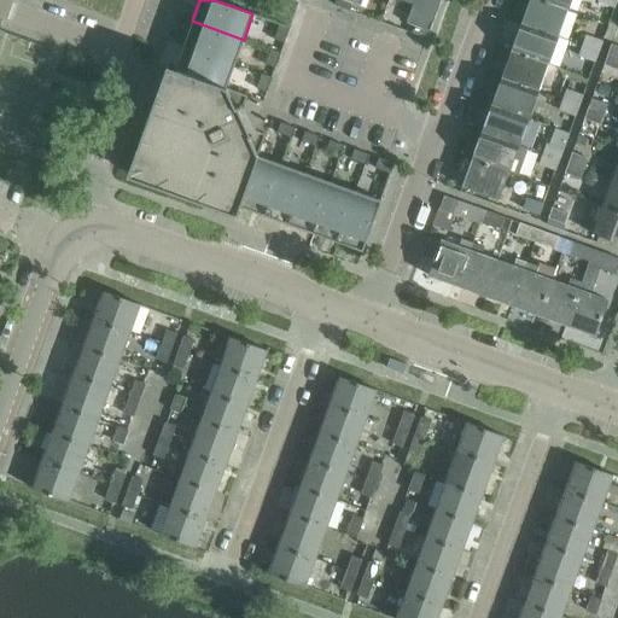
[(361,0),(336,0),(334,5),(349,11),(353,4),(360,6),(361,0)]
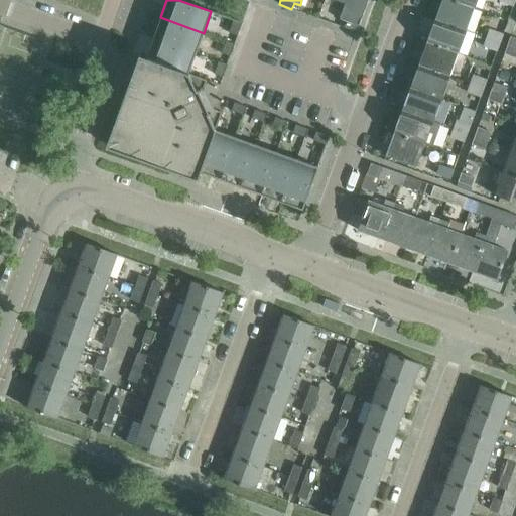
[(334,0),(345,4),(340,19),(346,21),(344,27),(357,32),(368,0),(334,0)]
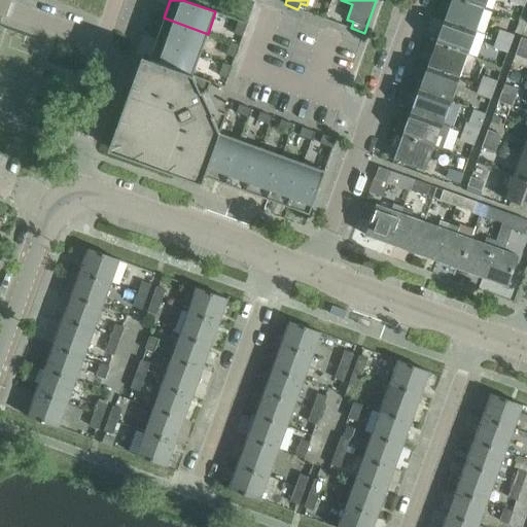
[(462,0),(451,0),(445,20),(476,31),(484,7),(462,0)]
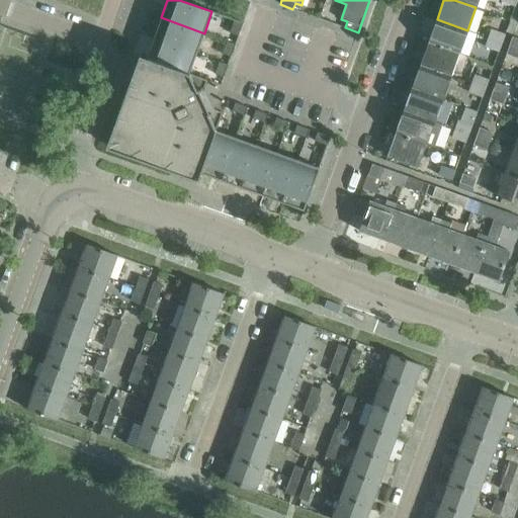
[(161,17),(154,38),(196,54),(204,33),(161,17)]
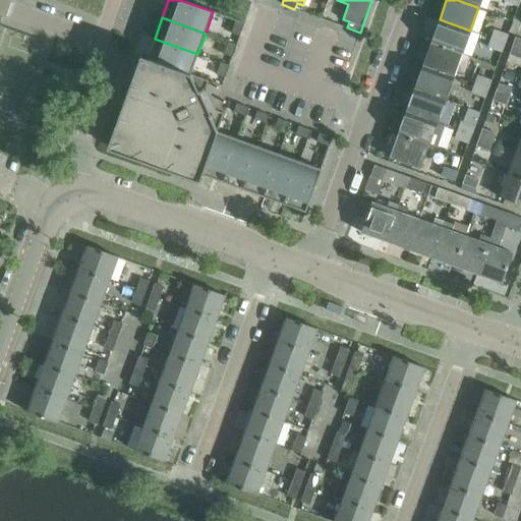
[(440,19),(430,43),(462,54),(470,31),(440,19)]
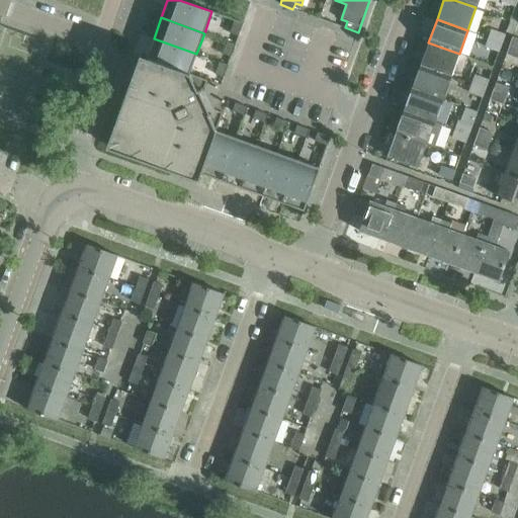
[(230,32),(238,35),(242,23),(234,20),(230,32)]
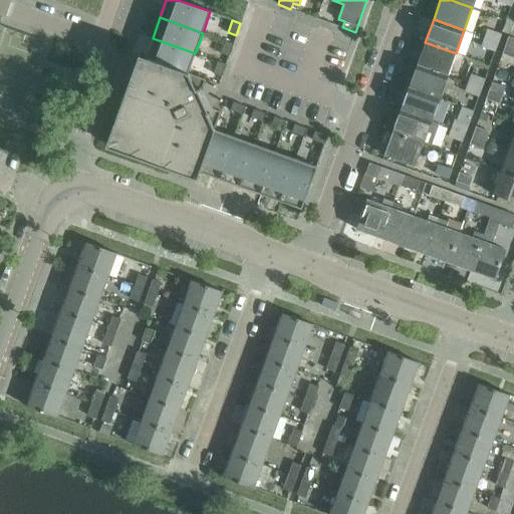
[(488,29),(485,38),(498,43),(501,34),(488,29)]
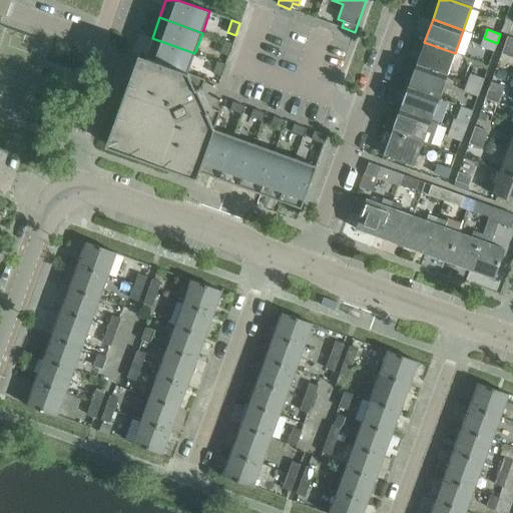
[(512,38),(507,37),(504,45),(512,48),(512,38)]
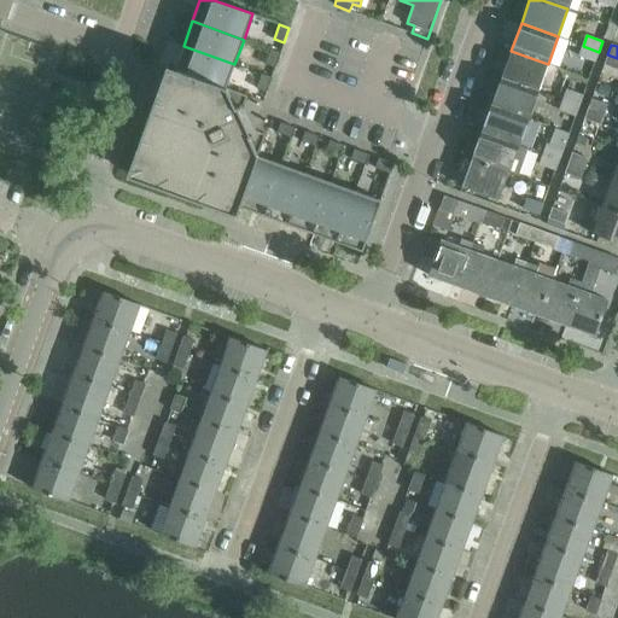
[(184,46),(175,70),(226,88),(234,64),(184,46)]
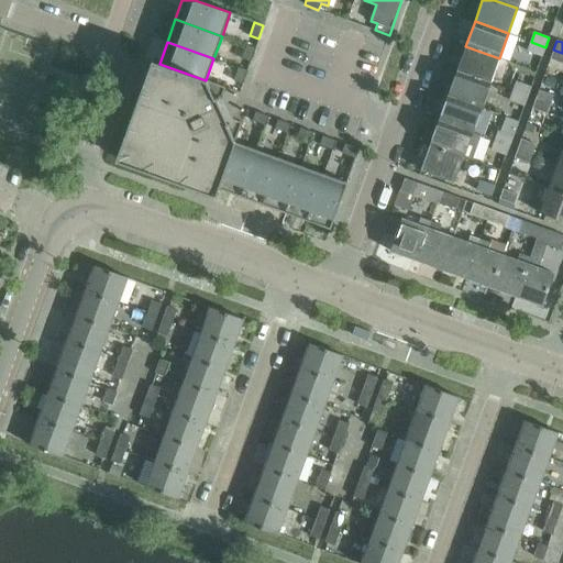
[(545,47),(531,42),(527,51),(542,56),(545,47)]
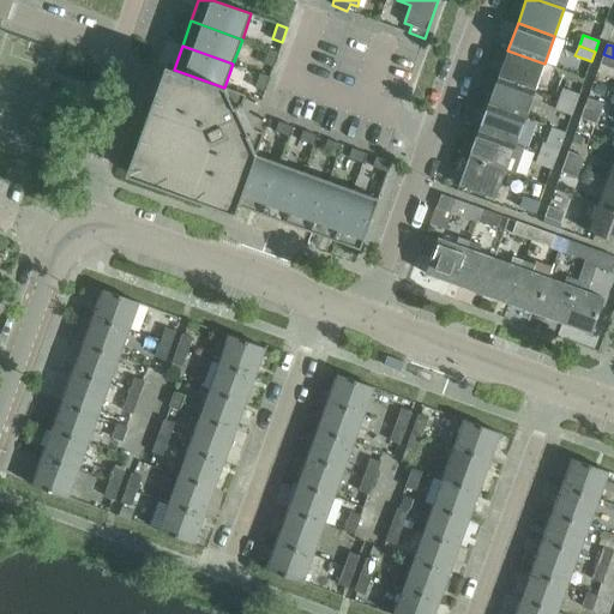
[(263,64),(274,67),(278,53),(269,49),(263,64)]
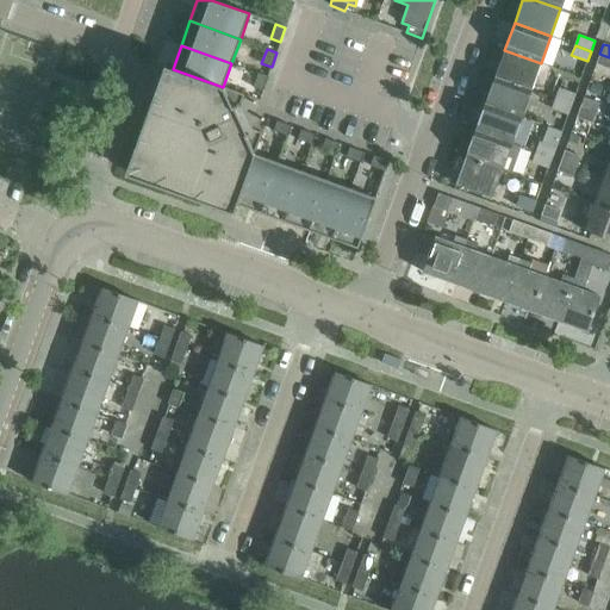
[(504,50),(495,76),(530,89),(541,63),(504,50)]
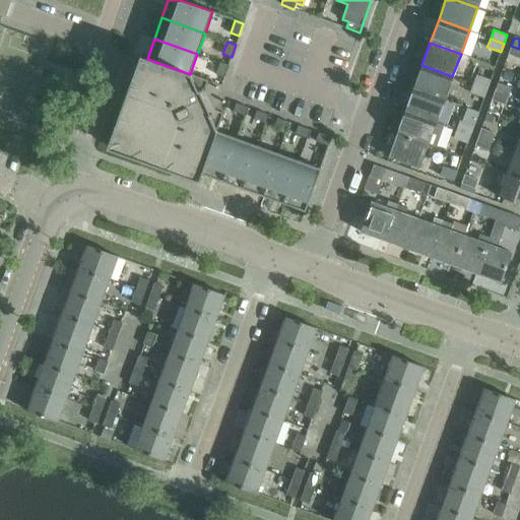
[(519,49),(511,46),(508,55),(519,58),(519,49)]
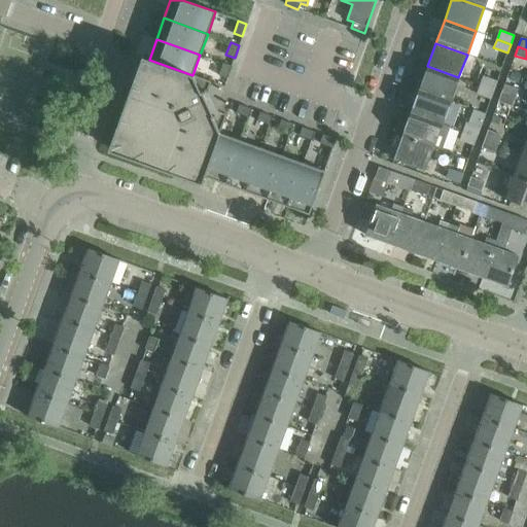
[(203,176),(204,176),(219,133),(220,133),(226,114),(218,111),(208,90),(211,81),(192,75),(149,60),(148,61),(143,59),(143,57),(142,57),(140,61),(141,61),(133,85),(132,85),(118,120),(121,121),(112,148),(139,157),(138,161),(173,173),(173,172),(198,181),(198,182),(202,183),(202,182),(201,181),(203,176)]
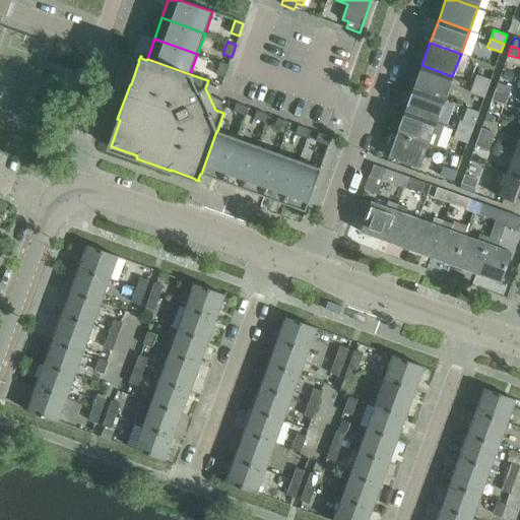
[(215,74),(223,77),(229,65),(220,62),(215,74)]
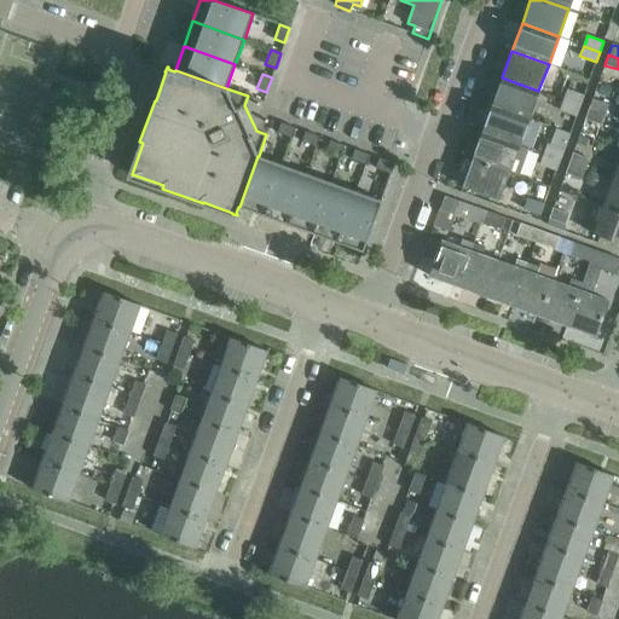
[(502,77),(492,105),(528,119),(538,91),(502,77)]
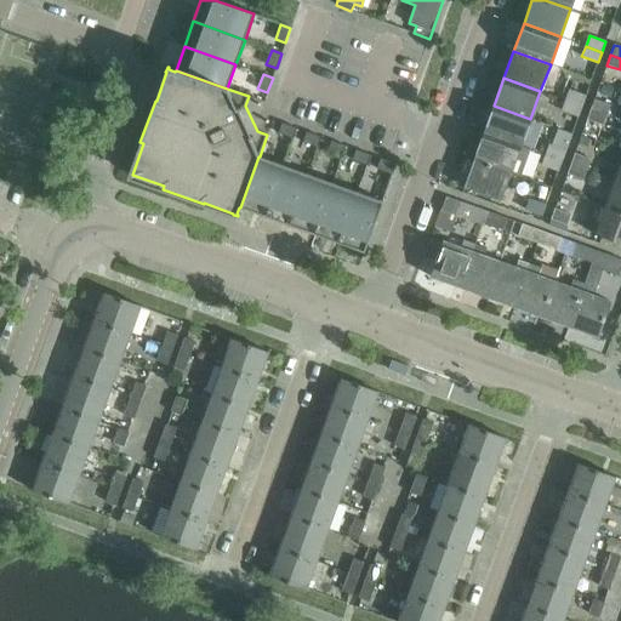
[(602,86),(599,95),(610,100),(614,90),(602,86)]
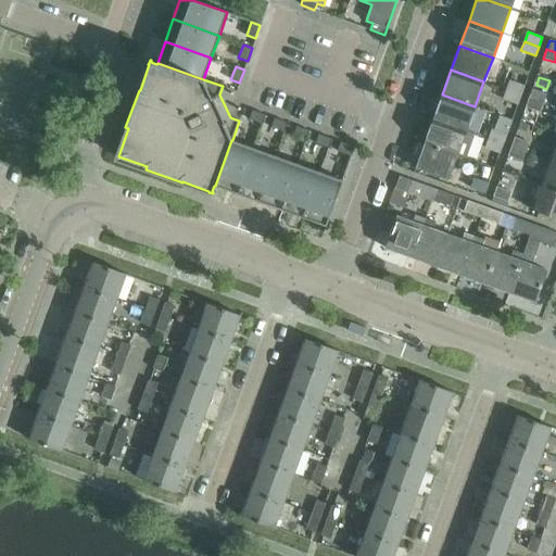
[(509,80),(506,90),(521,95),(525,86),(509,80)]
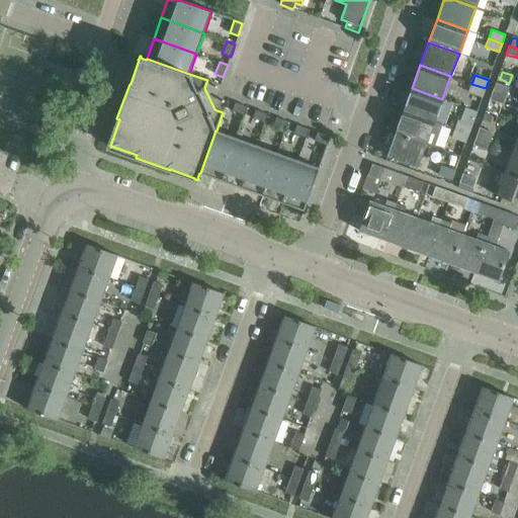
[(496,83),(493,91),(506,96),(509,87),(496,83)]
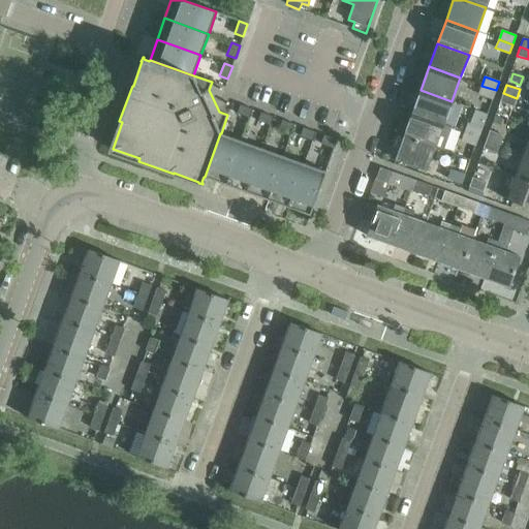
[(496,90),(481,86),(478,94),(493,99),(496,90)]
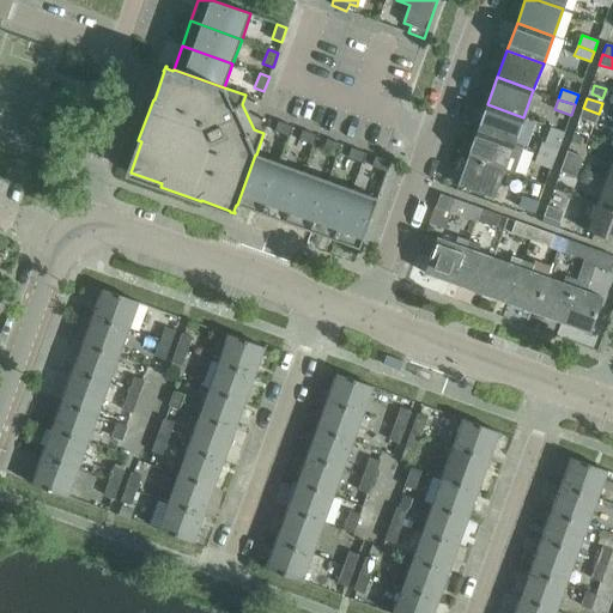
[(487,104),(478,131),(514,144),(523,117),(487,104)]
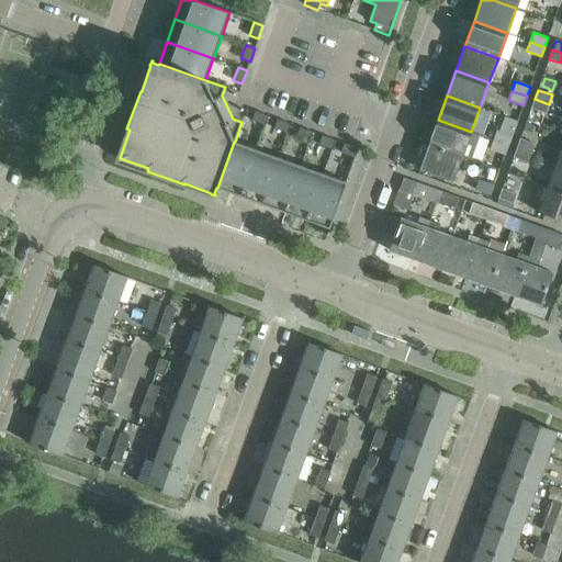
[(549,104),(535,99),(531,109),(546,113),(549,104)]
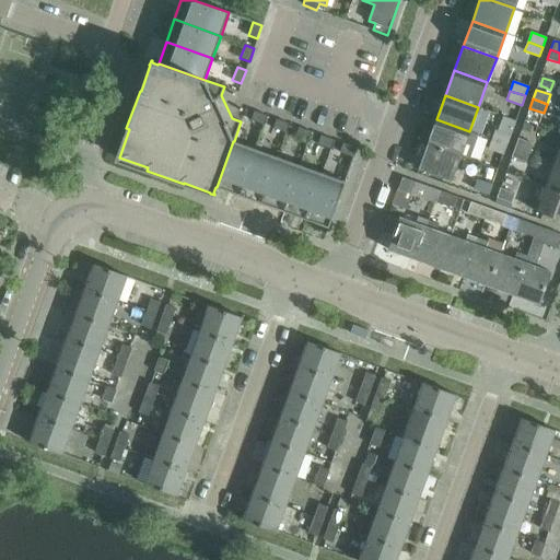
[(251,120),(264,125),(267,116),(254,111),(251,120)]
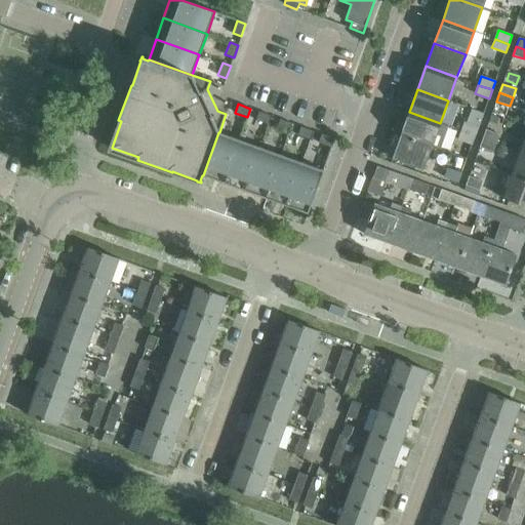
[(256,120),(269,124),(272,116),(259,112),(256,120)]
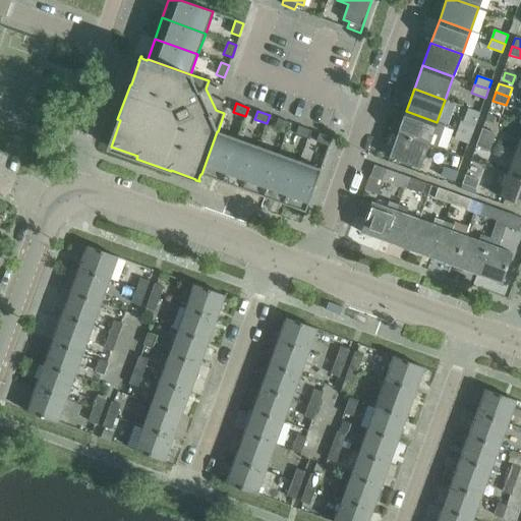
[(398,132),(397,134),(428,146),(428,145),(437,148),(445,125),(437,122),(406,111),(403,119),(399,117),(394,131),(398,132)]
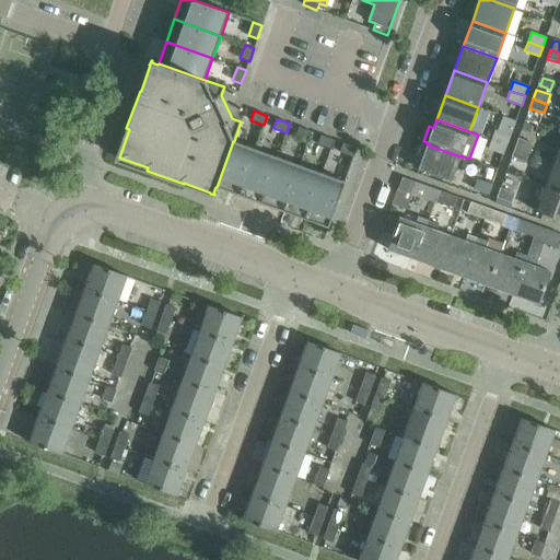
[(295,136),(308,141),(312,131),(299,127),(295,136)]
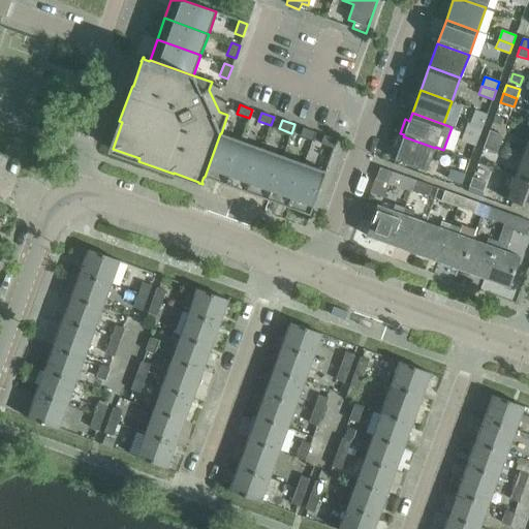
[(468,123),(464,131),(478,136),(481,128),(468,123)]
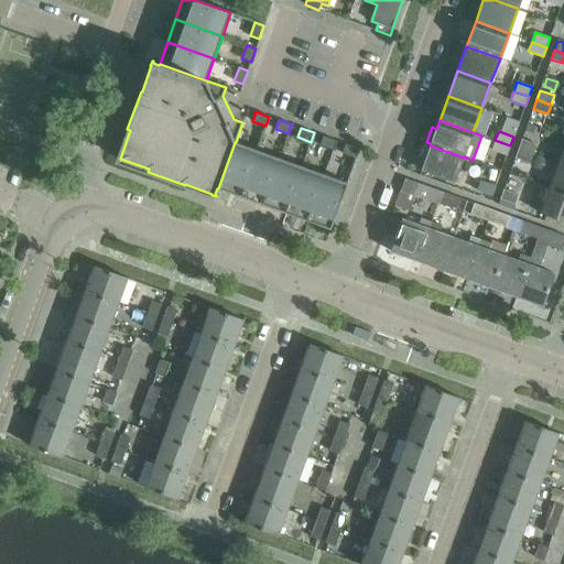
[(320,145),(333,150),(336,141),(323,136),(320,145)]
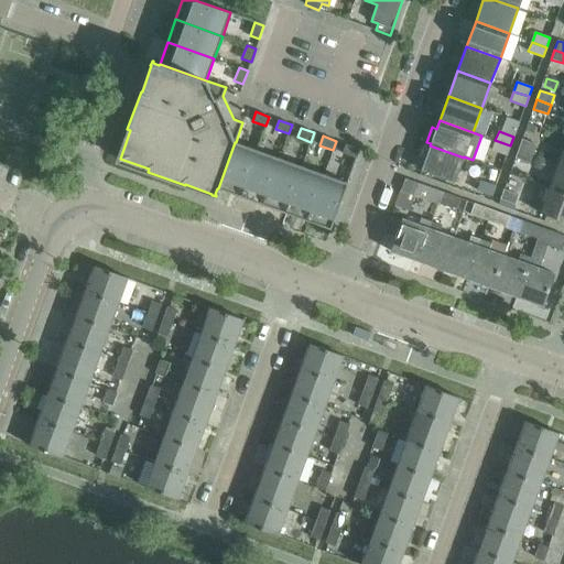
[(522,139),(519,149),(534,154),(538,144),(522,139)]
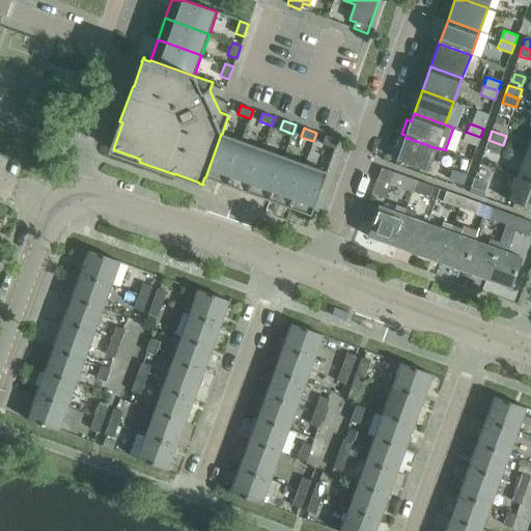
[(480,137),(466,132),(463,141),(477,146),(480,137)]
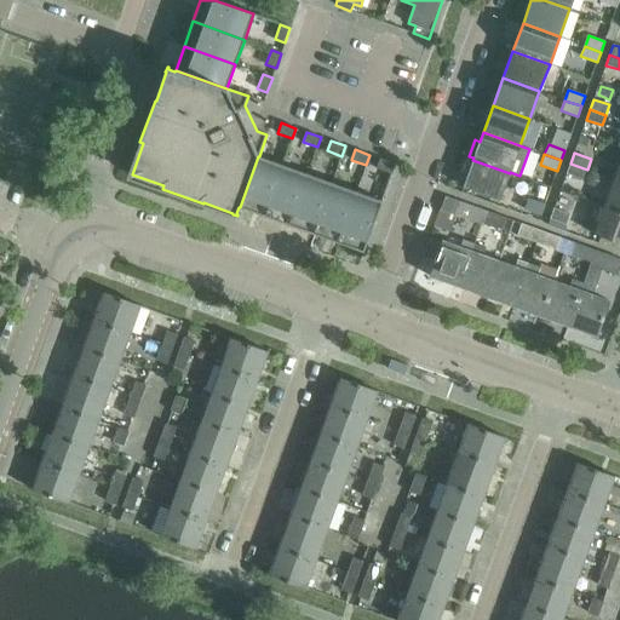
[(240,207),(264,216),(282,165),(259,156),(258,156),(240,207)]
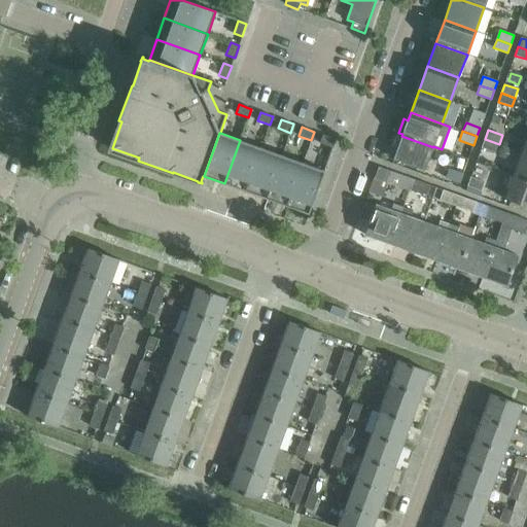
[(320,143),(332,147),(336,139),(323,135),(320,143)]
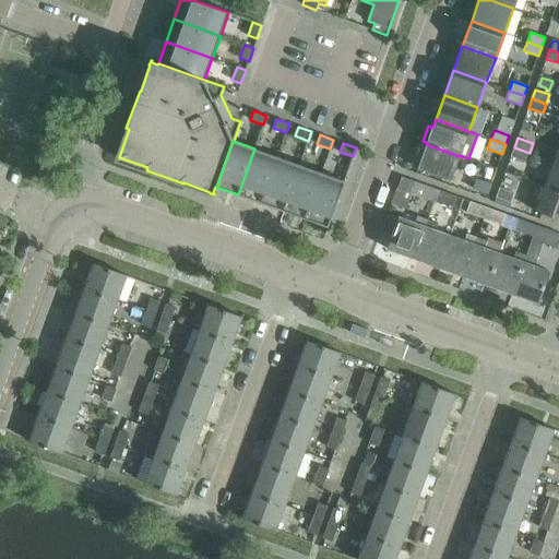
[(460,156),(426,144),(417,169),(451,180),(460,156)]
